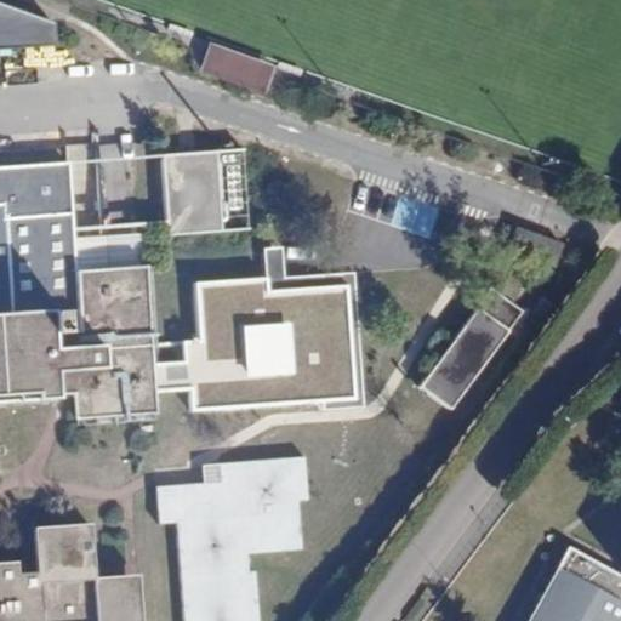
[(0,49),(55,45),(53,22),(0,4),(0,49)]
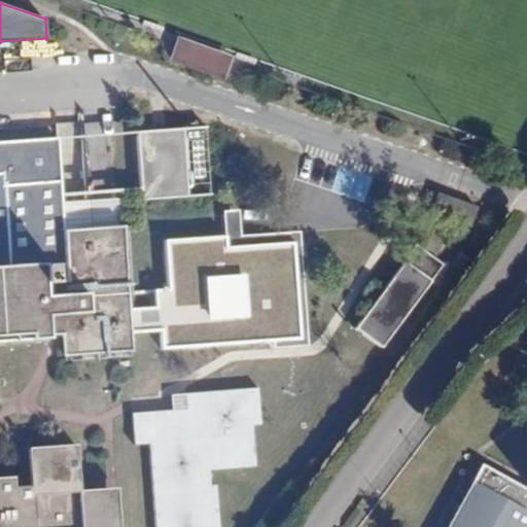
[(219,80),(227,54),(171,35),(163,62),(219,80)]
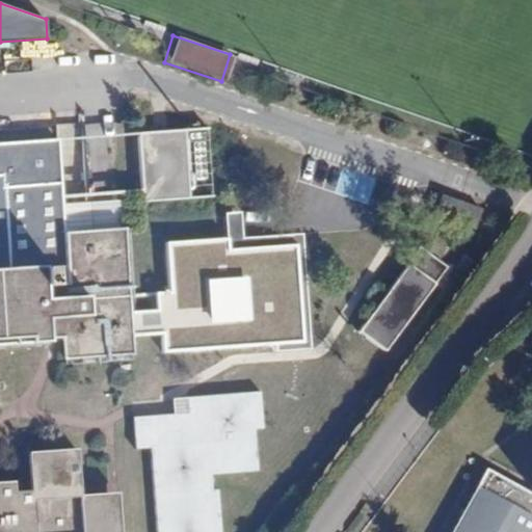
[(209,198),(207,128),(135,130),(137,201),(209,198)]
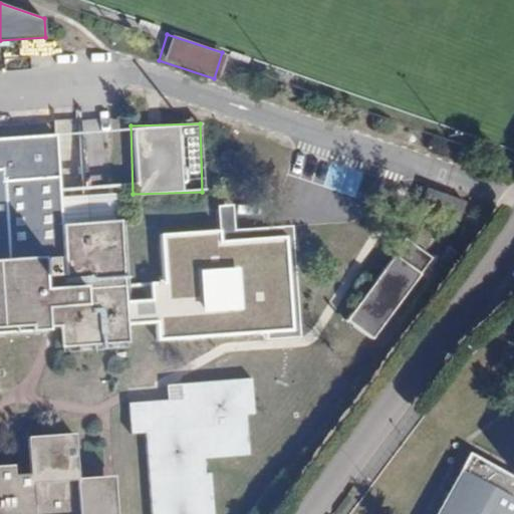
[(0,332),(64,328),(65,345),(132,340),(121,221),(64,226),(55,133),(0,137),(0,332)]
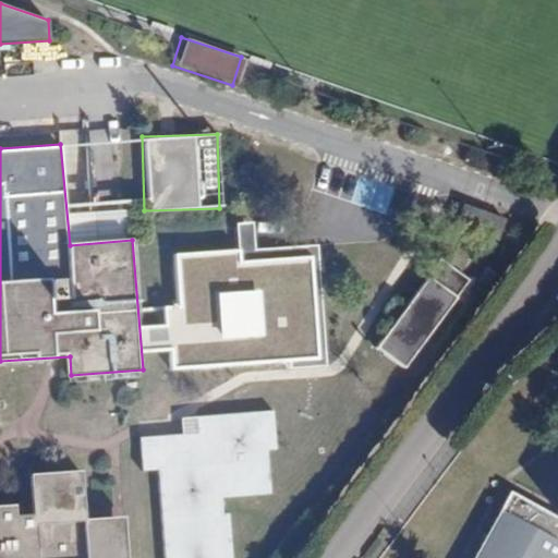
[(504,216),(463,201),(457,221),(496,235),(504,216)]
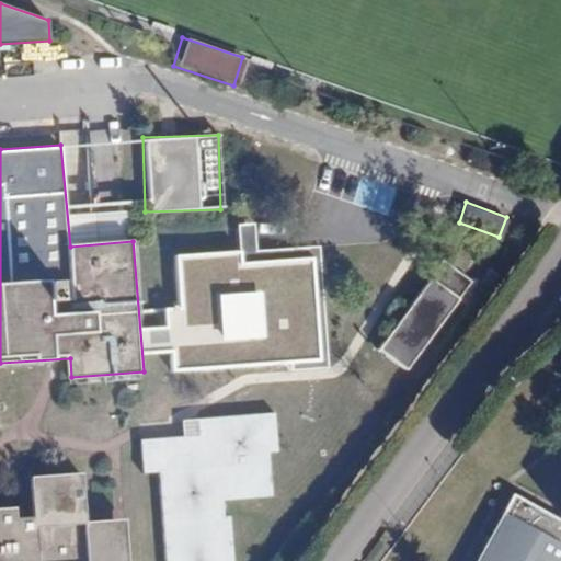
[(258,254),(190,259),(197,390),(247,387),(243,322),(260,321),(258,254)]
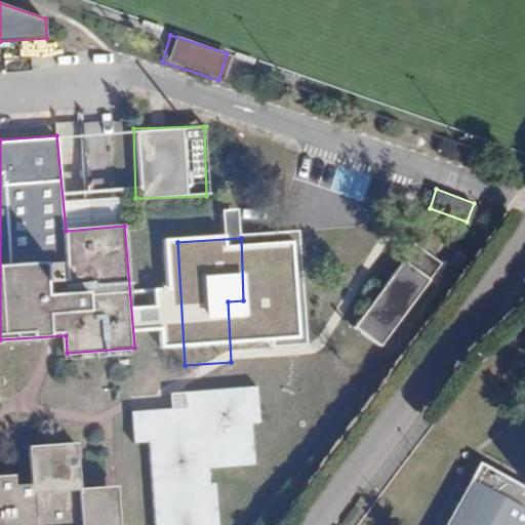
[(436,269),(409,248),(396,265),(398,266),(348,331),(374,350),(436,269)]
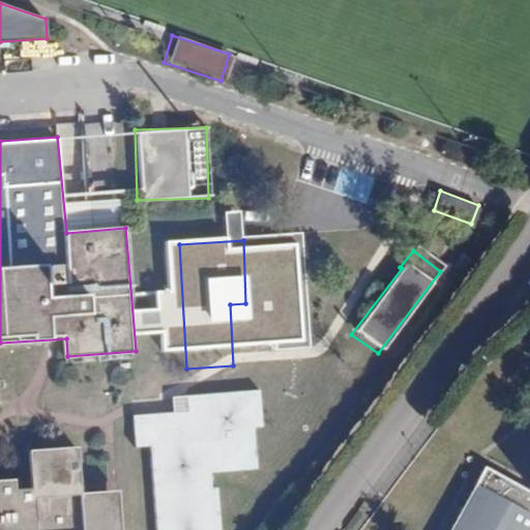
[(189,415),(135,418),(137,450),(151,449),(155,529),(219,529),(217,492),(212,492),(211,477),(258,474),(256,433),(264,433),(262,394),(188,400),(189,415)]
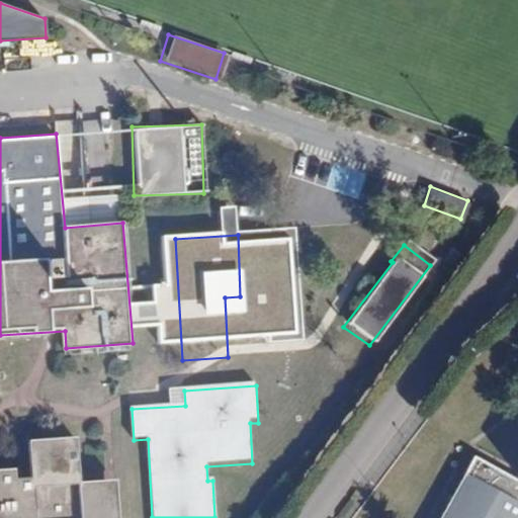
[(29,440),(29,476),(14,476),(13,467),(0,468),(0,517),(106,517),(104,480),(78,481),(75,437),(29,440)]
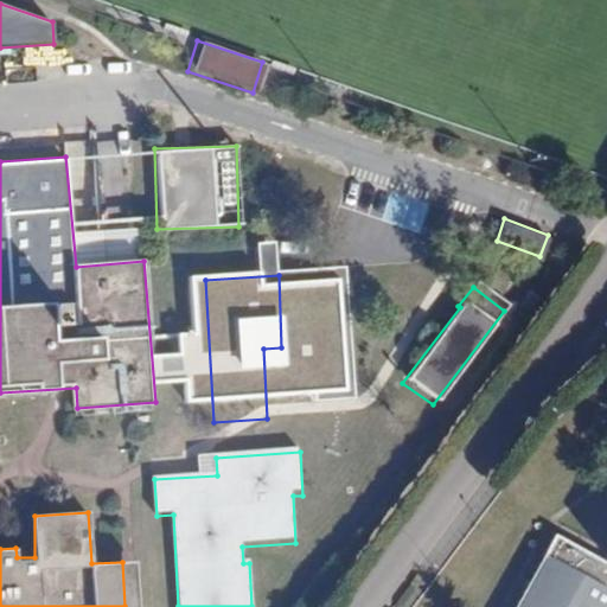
[(606,606),(606,566),(549,535),(548,536),(545,542),(508,606),(606,606)]
